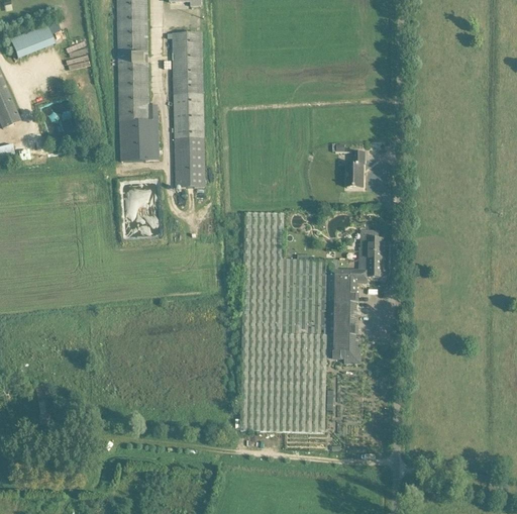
[(148,105),(146,5),(145,0),(117,0),(118,6),(119,110),(121,160),(159,159),(158,105),(148,105)]
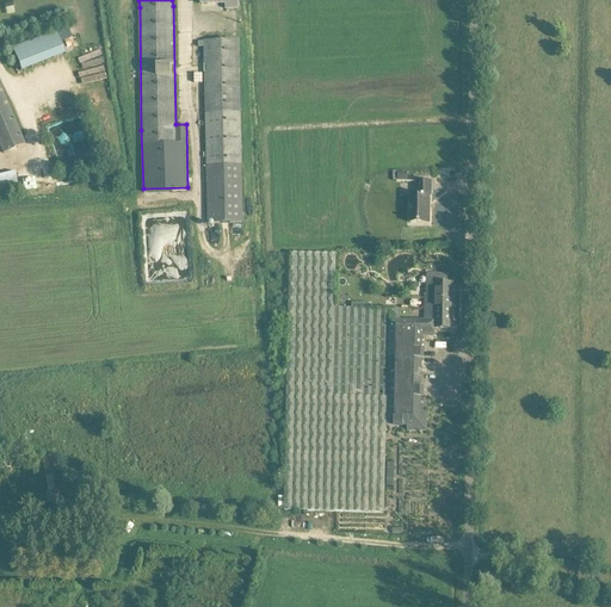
[(60,28),(13,43),(23,67),(68,51),(60,28)]
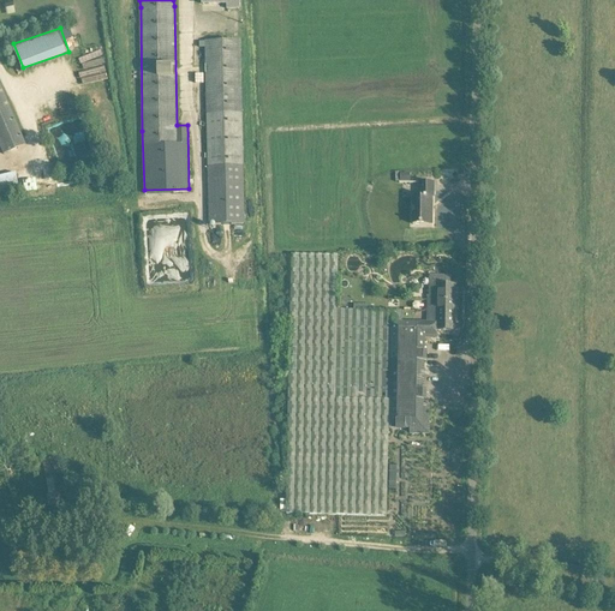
[(244,221),(243,165),(239,37),(206,39),(208,165),(209,221),(244,221)]
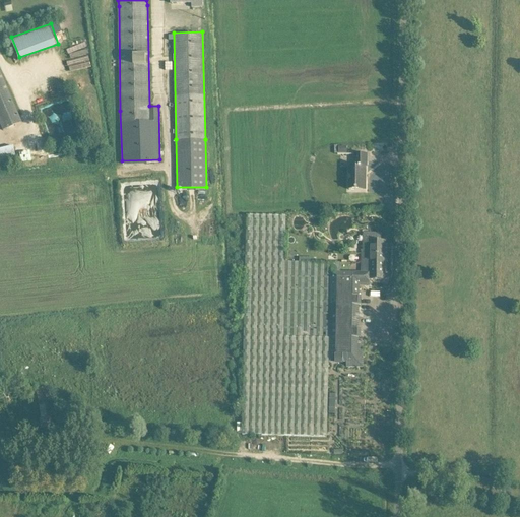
[(14,143),(0,146),(0,157),(17,153),(14,143)]
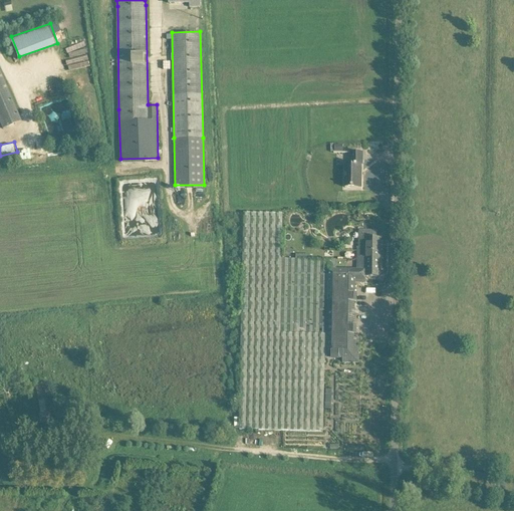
[(362,150),(352,150),(349,150),(349,162),(343,162),(343,185),(361,185),(361,177),(358,177),(358,158),(362,158),(362,150)]
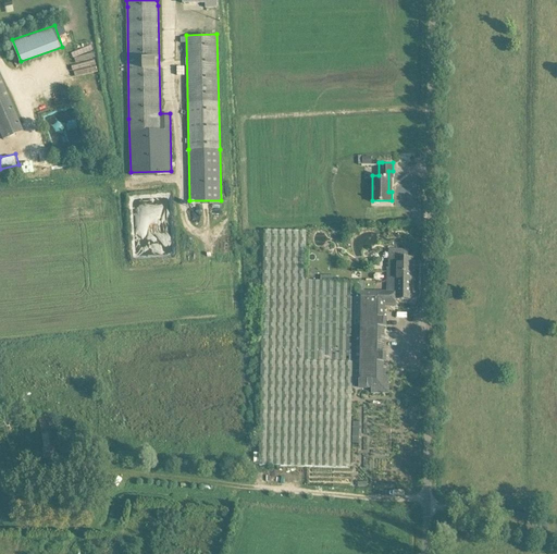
[(362,280),(305,279),(306,229),(263,228),(259,463),(350,465),(351,384),(371,385),(371,391),(388,391),(388,368),(383,368),(385,300),(396,302),(396,297),(411,297),(412,255),(408,255),(408,248),(388,248),(387,290),(363,290),(363,299),(362,299),(362,280)]
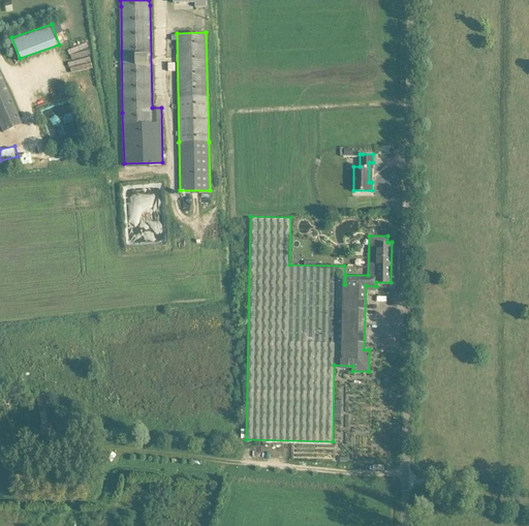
[(55,431),(50,392),(49,385),(29,388),(30,396),(32,395),(37,434),(44,433),(55,431)]
